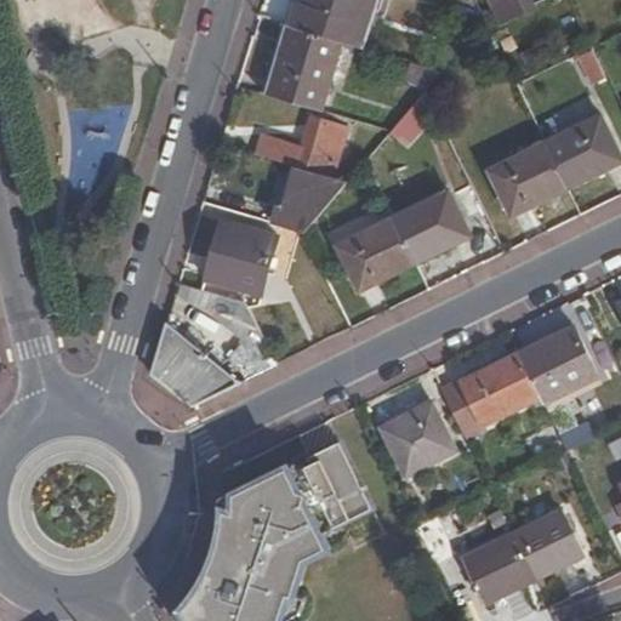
[(341,40),(343,41),(354,0),(306,0),(305,6),(300,4),(294,24),(341,40)]
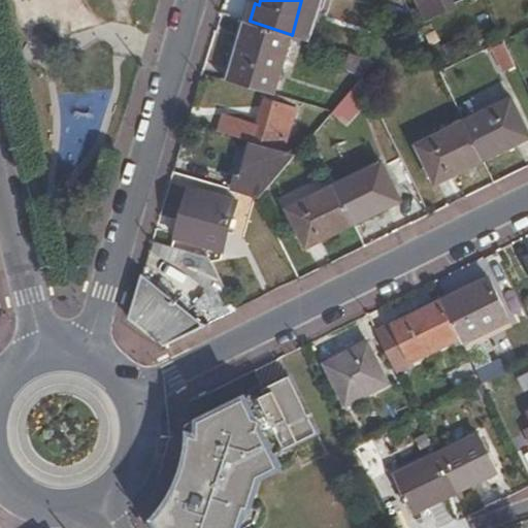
[(424,0),(433,18),(448,10),(442,0),(424,0)]
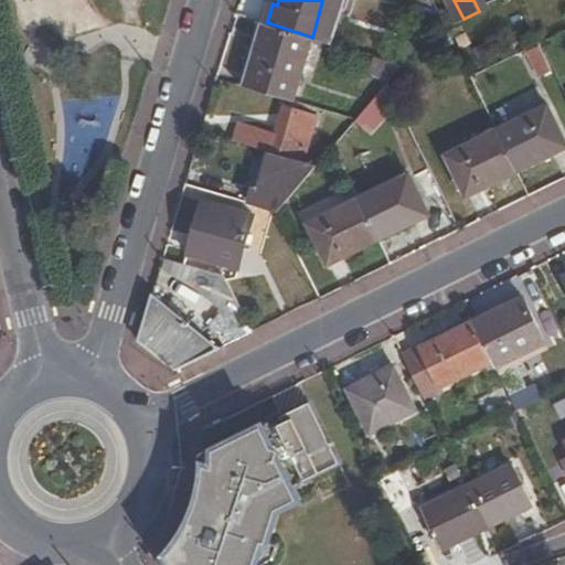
[(246,86),(292,100),(310,36),(267,22),(264,22),(246,86)]
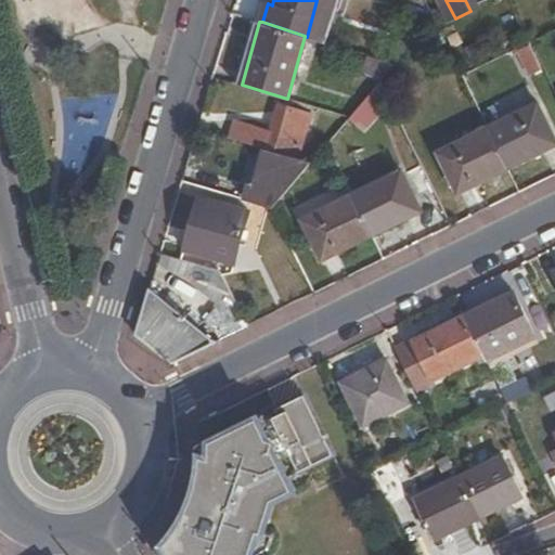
[(543,69),(531,44),(518,51),(530,76),(543,69)]
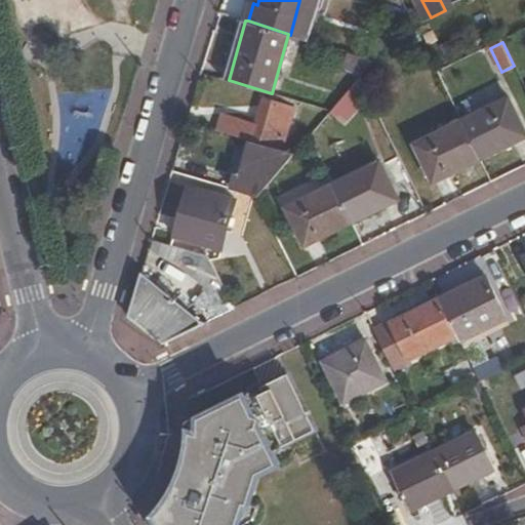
[(357,81),(360,78),(374,62),(367,58),(347,52),(341,73),(352,76),(357,81)]
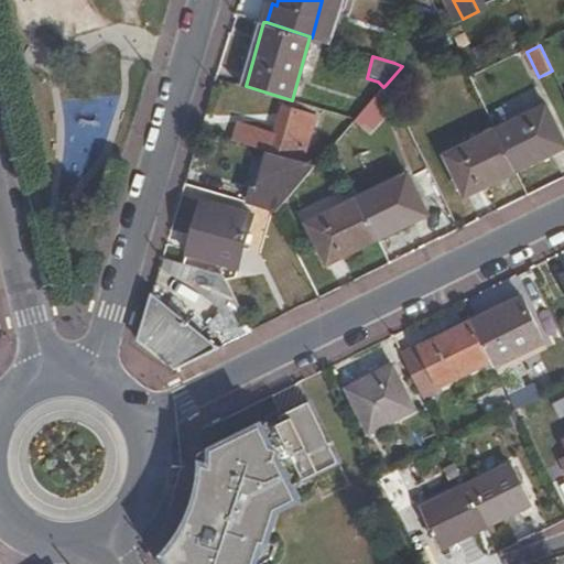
[(356,121),(355,122),(359,132),(382,120),(372,101),(356,121)]
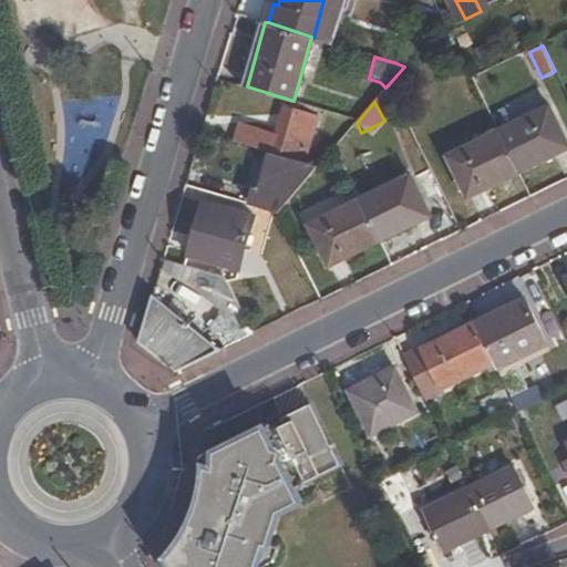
[(500,132),(519,173),(566,148),(566,141),(549,106),(500,132)]
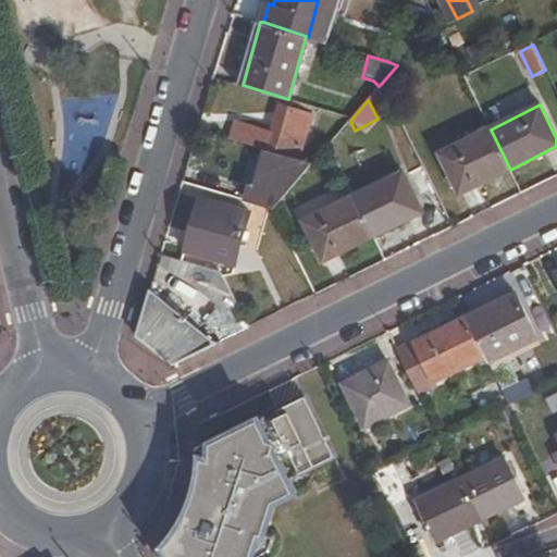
[(269,150),(297,159),(312,115),(283,106),(274,132),(268,150),(269,150)]
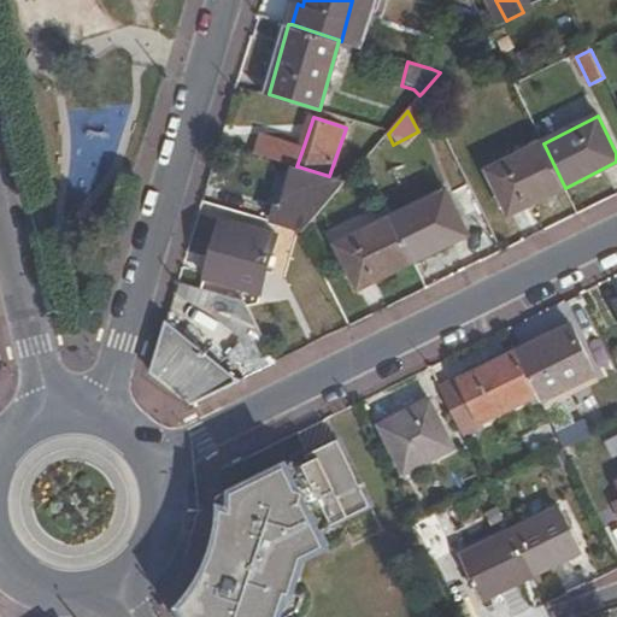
[(297,166),(304,146),(260,133),(254,153),(297,166)]
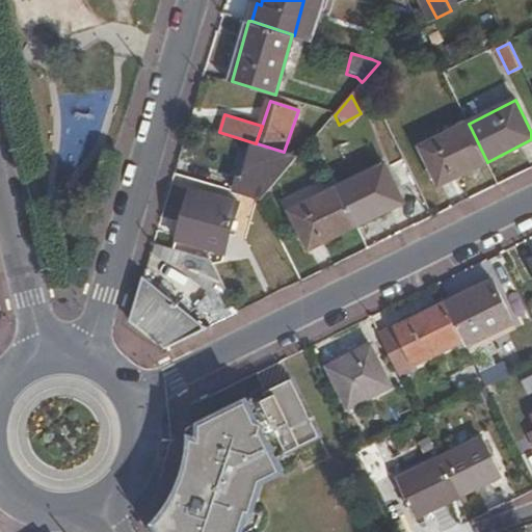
[(440,186),(487,162),(469,124),(420,148),(440,186)]
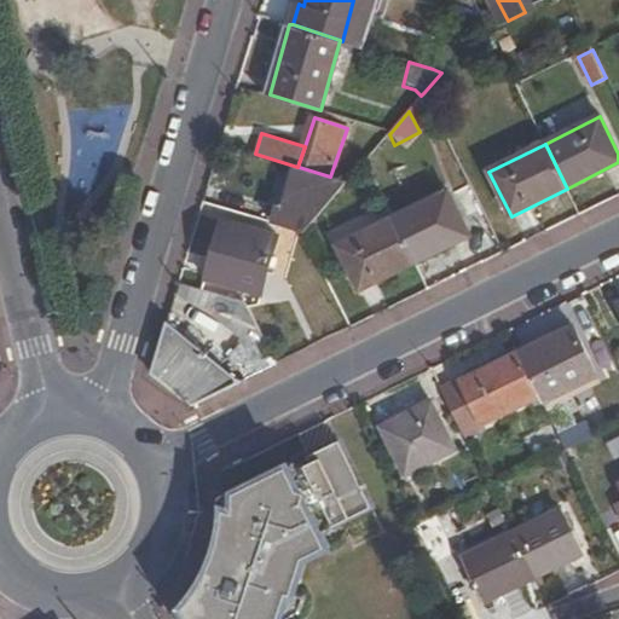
[(275,223),(306,233),(348,183),(330,177),(299,167),(285,210),(279,209),(275,223)]
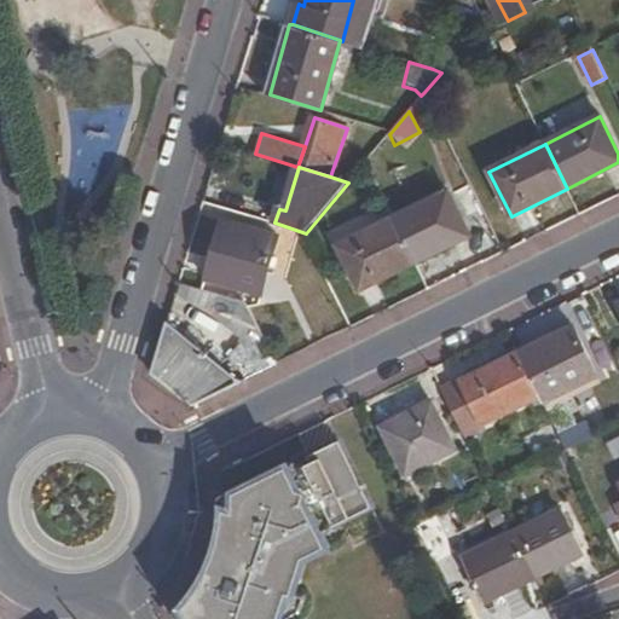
[(393,220),(415,264),(470,236),(449,192),(393,220)]
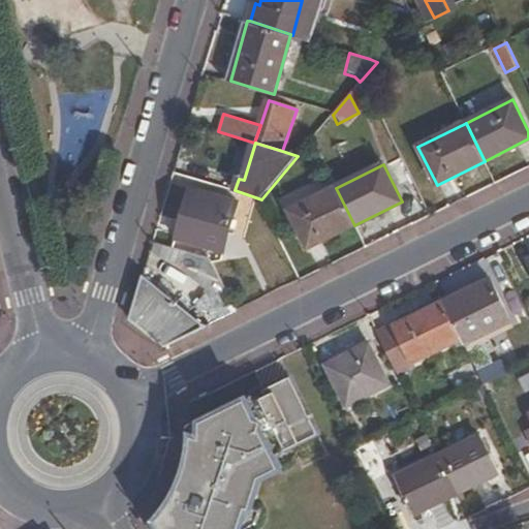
[(308,249),(354,225),(336,188),(289,211),(308,249)]
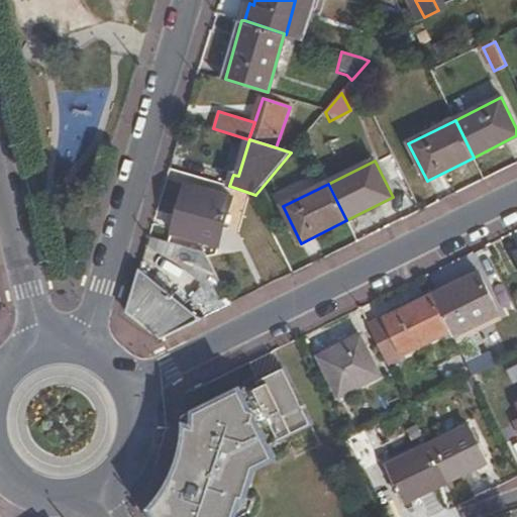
[(173,229),(217,243),(229,206),(184,192),(173,229)]
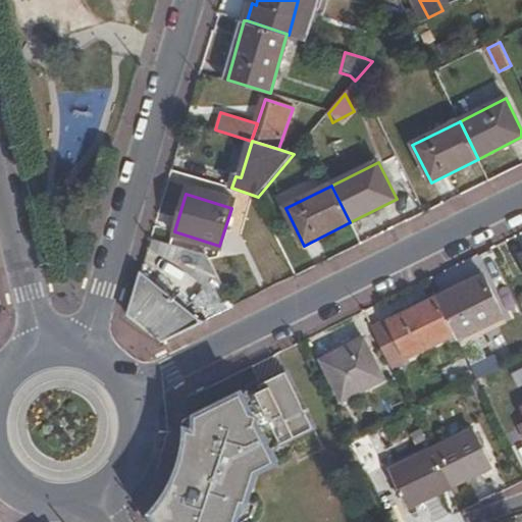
[(232,310),(236,308),(210,255),(152,237),(150,246),(204,289),(232,310)]
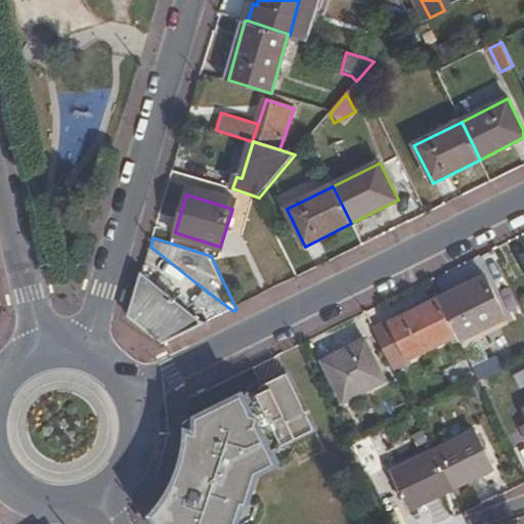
[(55,268),(59,282),(74,278),(70,265),(55,268)]
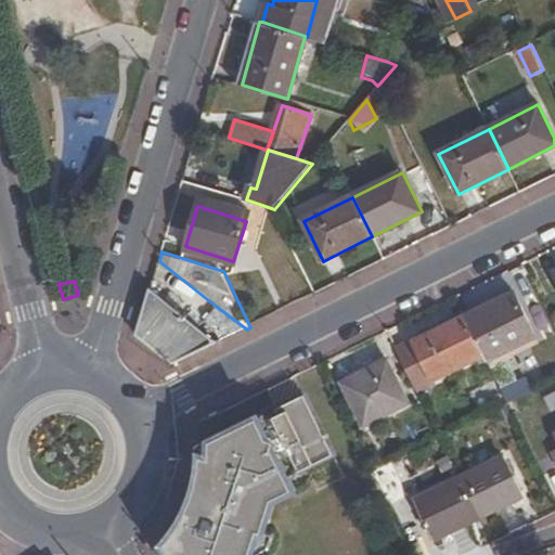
[(173,366),(215,345),(151,288),(137,336),(147,343),(157,351),(173,366)]
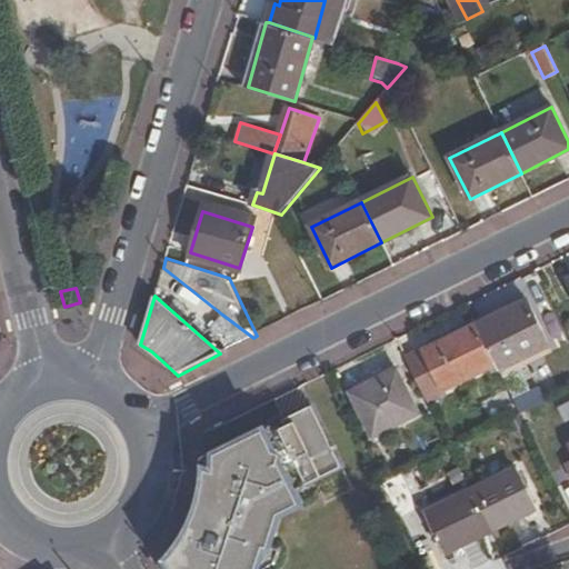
[(477,325),(478,326),(497,366),(500,370),(547,347),(523,301),(477,325)]
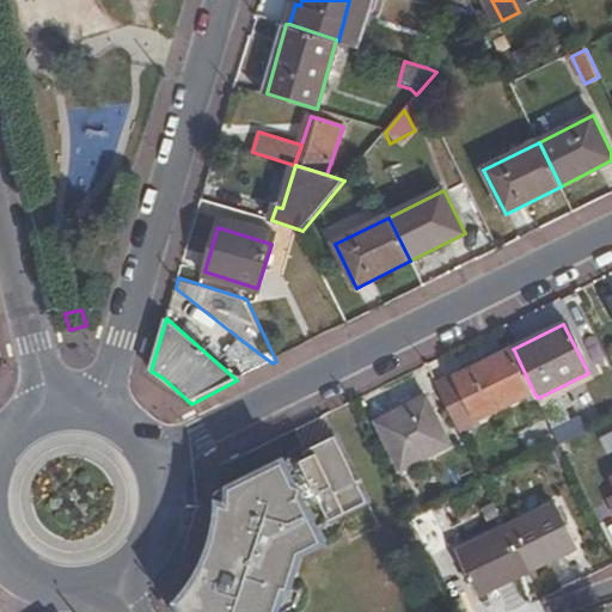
[(250,374),(273,363),(239,338),(227,352),(250,374)]
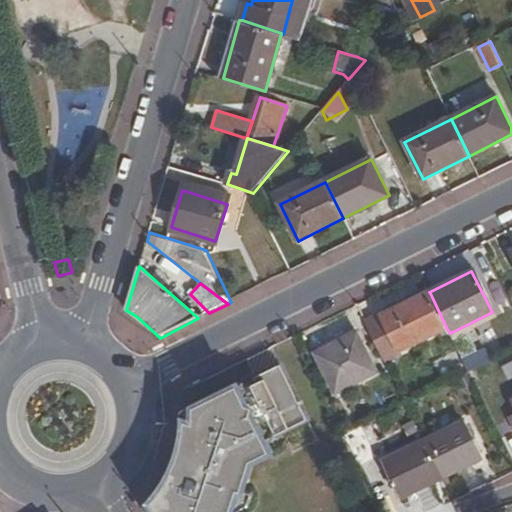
[(430,293),(367,323),(385,359),(447,329),(430,293)]
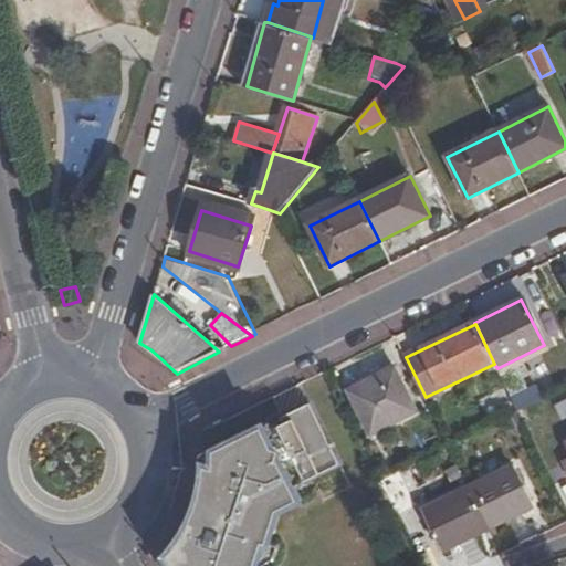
[(349,391),(385,375),(383,368),(347,385),(349,391)]
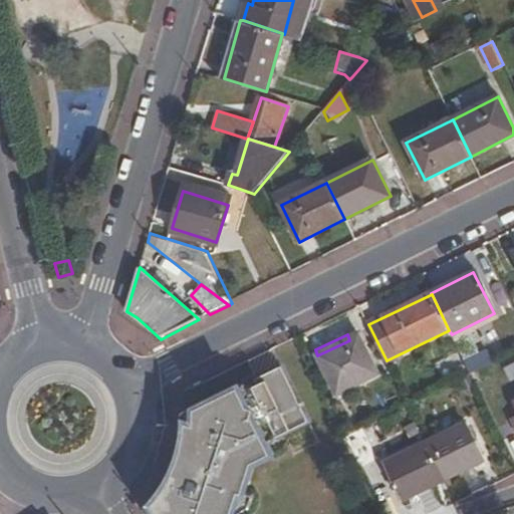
[(358,335),(349,340),(317,355),(337,397),(378,376),(358,335)]
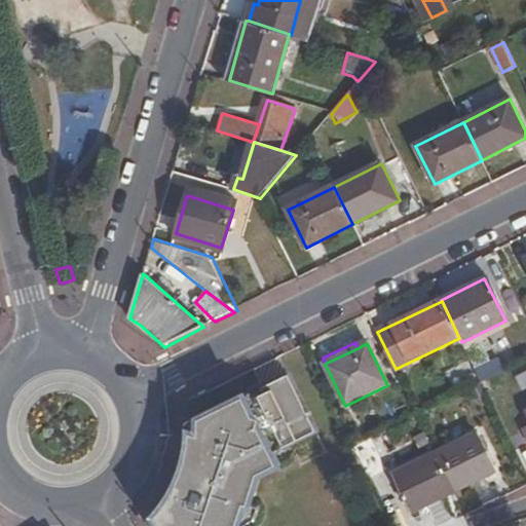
[(173,502),(158,519),(162,525),(237,525),(261,474),(277,464),(272,454),(316,431),(290,379),(204,422),(201,437),(196,433),(187,474),(173,502)]
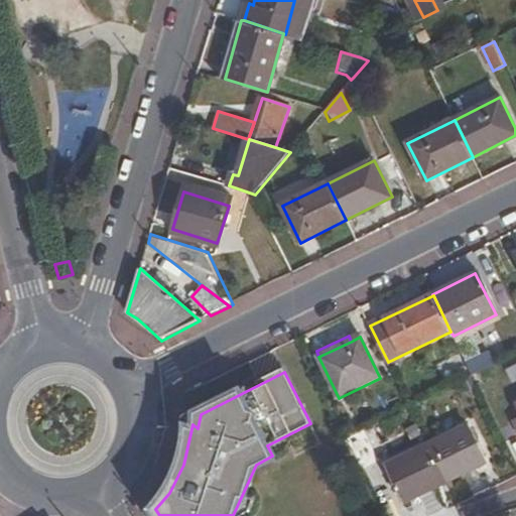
[(428,445),(447,483),(488,464),(469,425),(428,445)]
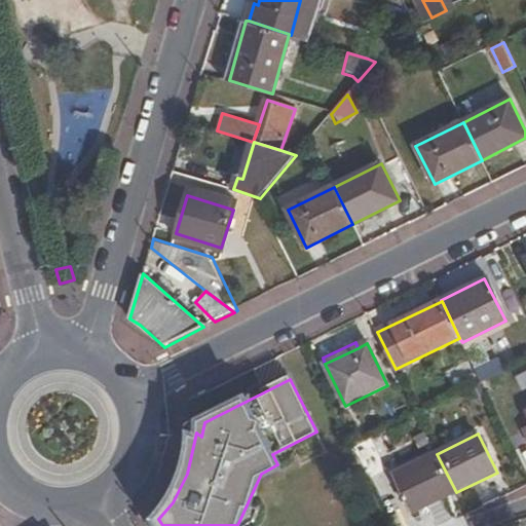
[(369,441),(353,448),(368,478),(382,471),(369,441)]
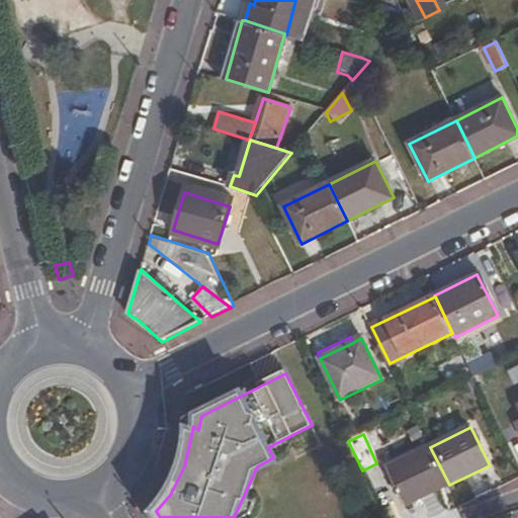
[(407,506),(449,485),(430,447),(389,467),(407,506)]
